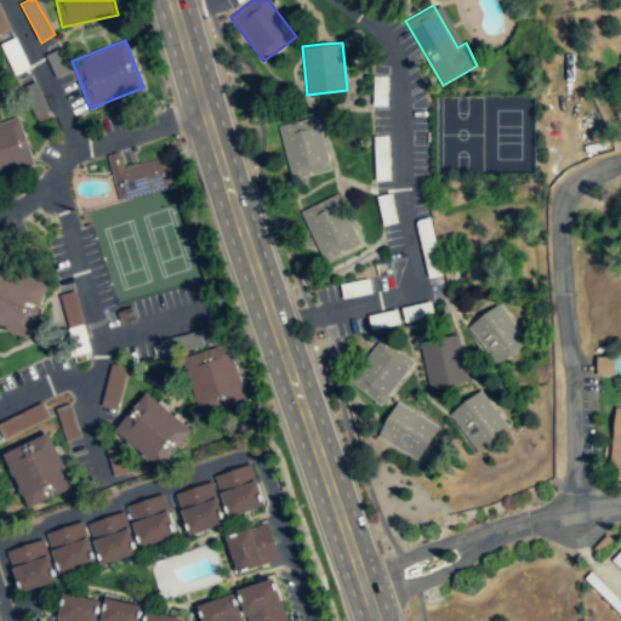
[(0,175),(34,164),(17,115),(0,120),(0,175)]
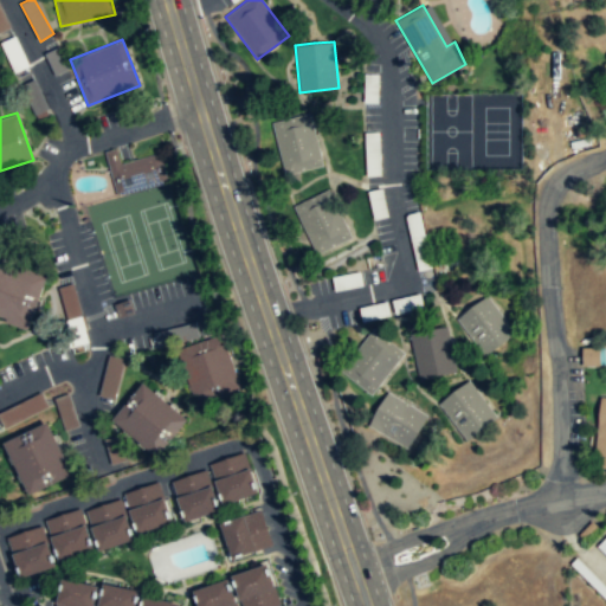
[(323,165),(310,113),(272,122),(285,175),(323,165)]
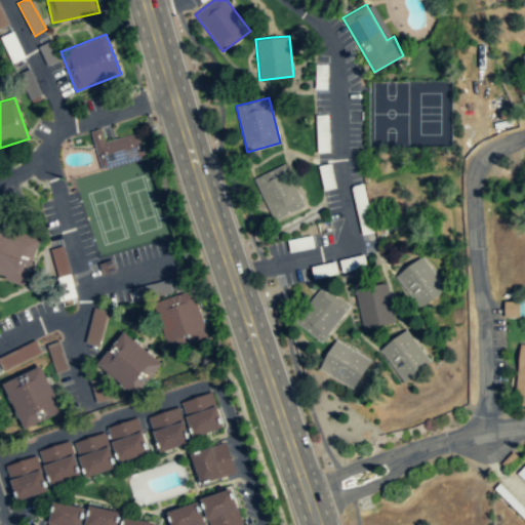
[(145,158),(137,132),(104,142),(99,128),(89,131),(94,147),(101,169),(145,158)]
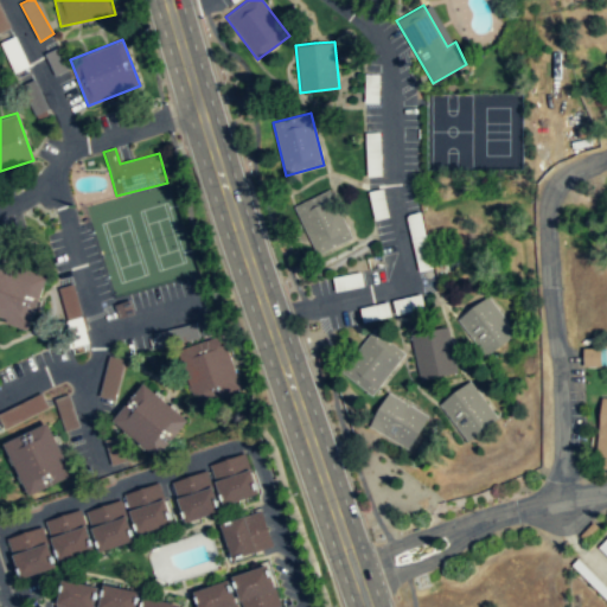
[(294,206),(317,255),(352,237),(330,189),(294,206)]
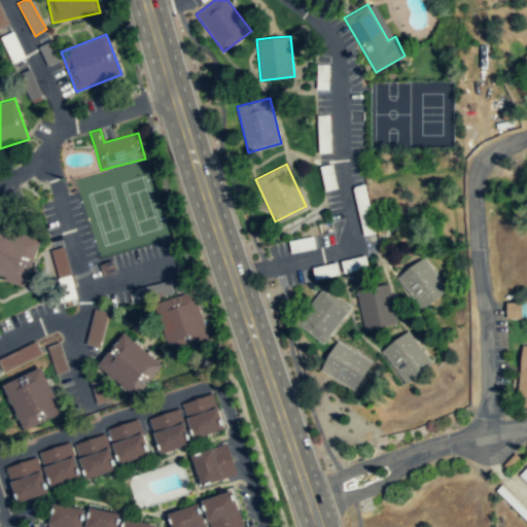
[(40,240),(22,234),(21,236),(6,231),(7,227),(0,224),(0,274),(6,277),(4,280),(24,287),(40,240)]
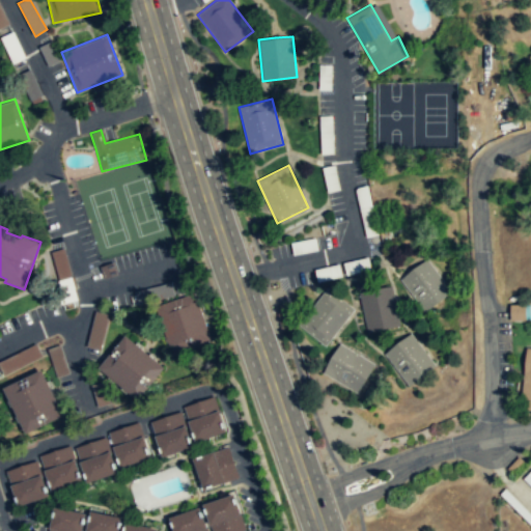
[(426,258),(398,279),(424,313),(451,292),(426,258)]
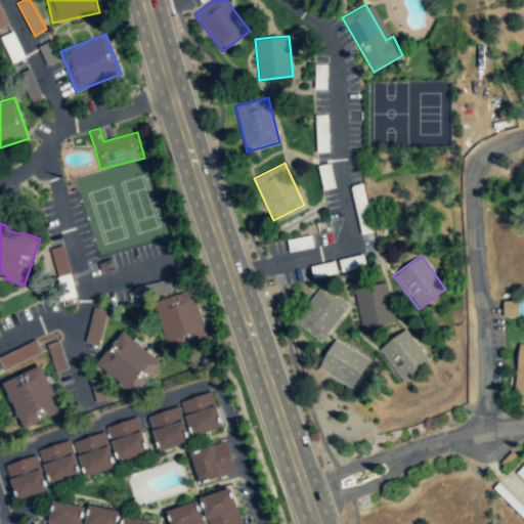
[(387,282),(353,289),(361,330),(395,323),(387,282)]
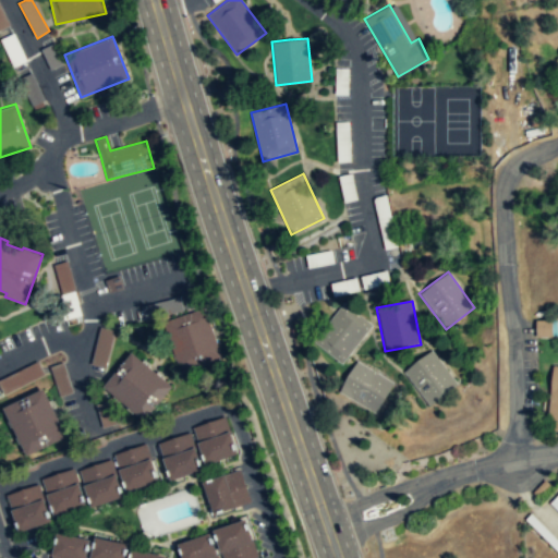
[(343,303),(312,342),(341,366),(373,327),(343,303)]
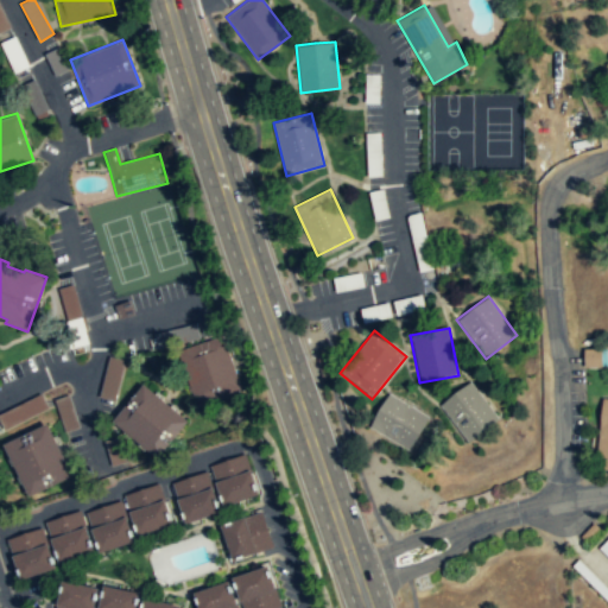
[(242,390),(196,406),(177,350),(222,335),(242,390)]
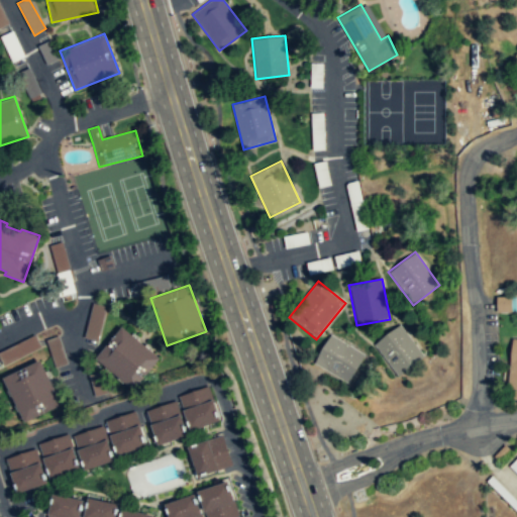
[(509,296),(497,297),(498,312),(510,311),(509,296)]
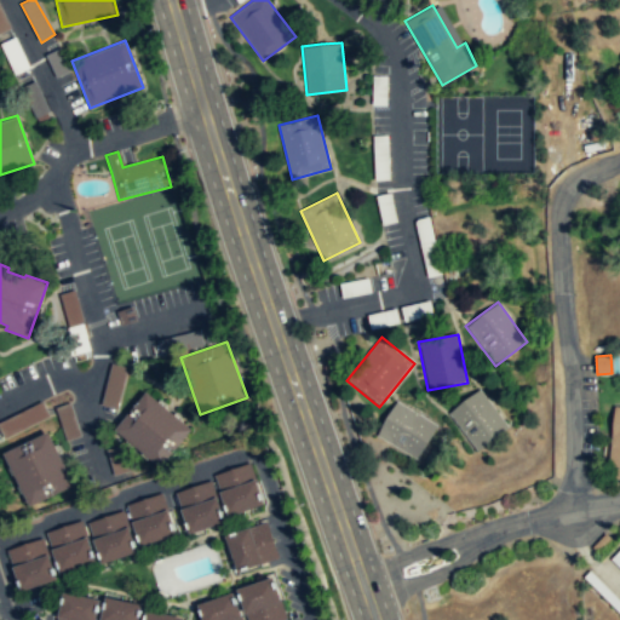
[(104,405),(118,408),(127,367),(113,365),(104,405)]
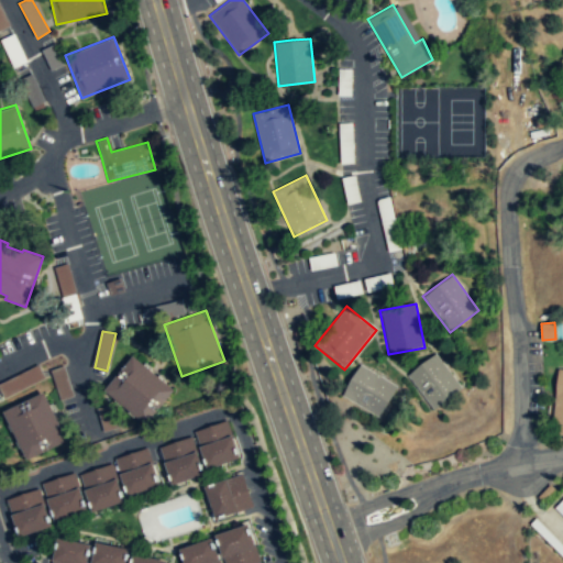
[(432,411),(462,389),(435,353),(405,376),(432,411)]
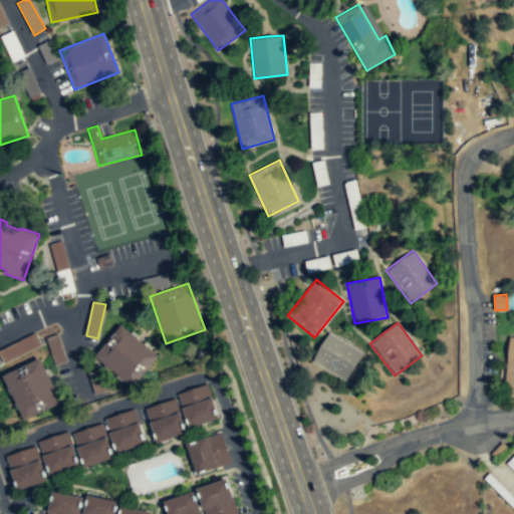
[(159,356),(120,324),(94,356),(133,386),(159,356)]
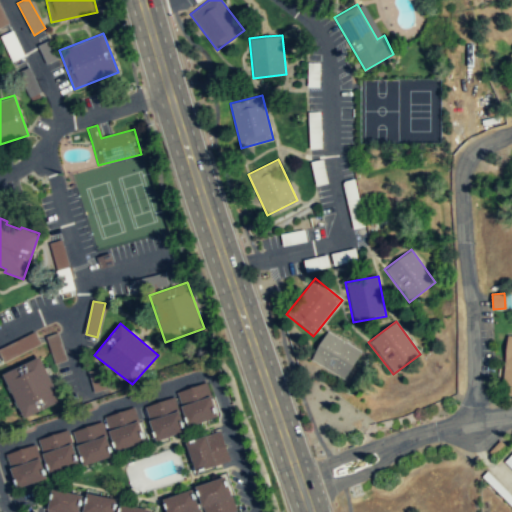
[(345,381),(361,352),(326,332),(310,362),(345,381)]
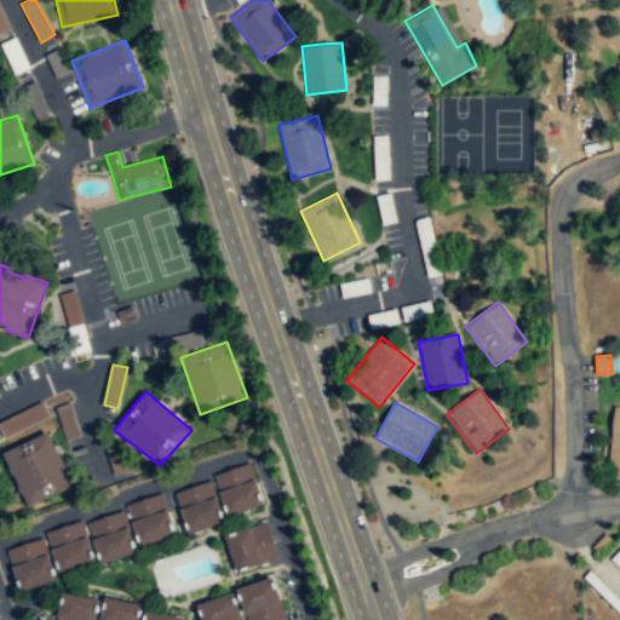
[(608,481),(619,481),(619,407),(614,407),(608,481)]
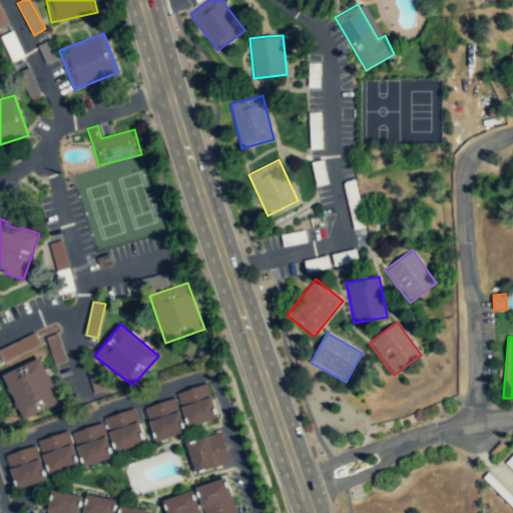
[(0,350),(0,353),(3,360),(34,348),(31,339),(0,350)]
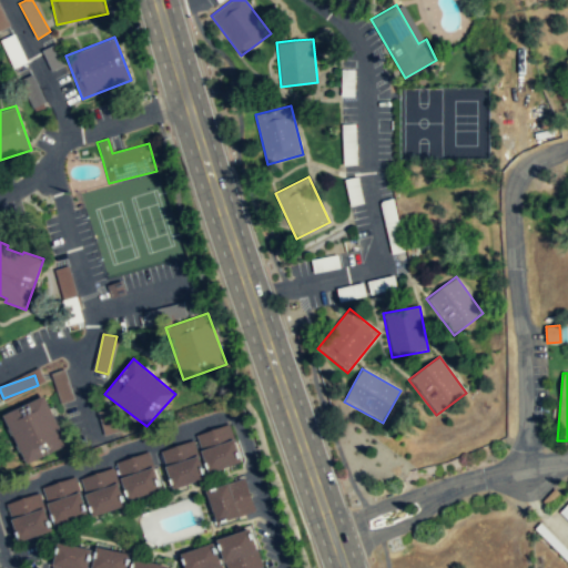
[(68,444),(43,395),(2,416),(27,464),(68,444)]
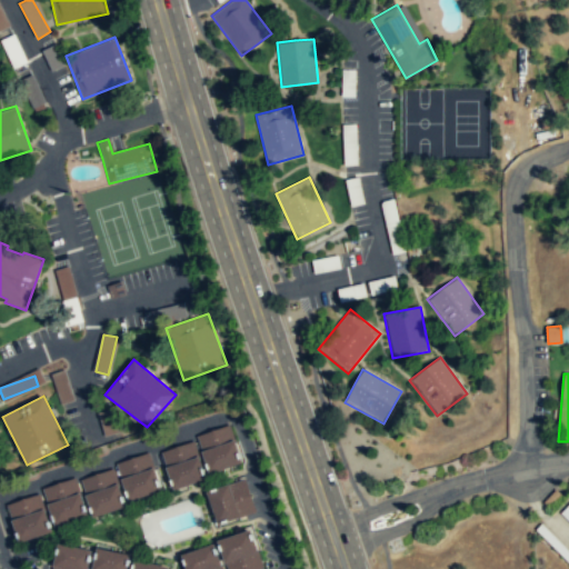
[(100,412),(107,437),(120,433),(113,408),(100,412)]
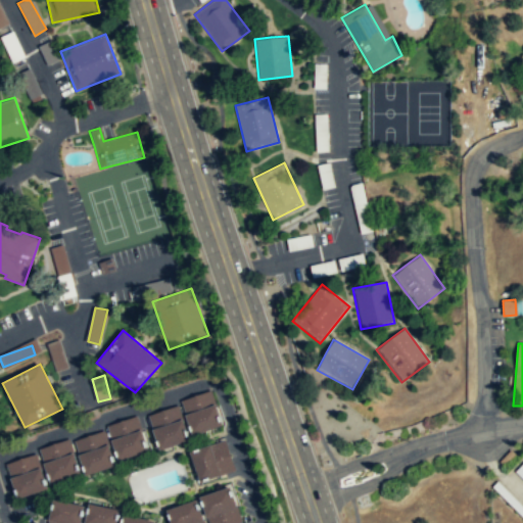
[(222,424),(210,389),(195,394),(181,399),(192,434),(222,424)]
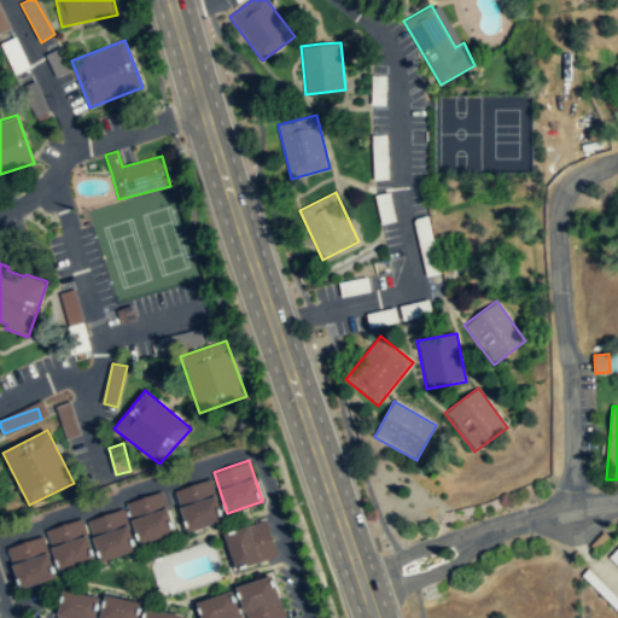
[(225,519),(210,478),(192,484),(175,490),(188,531),(225,519)]
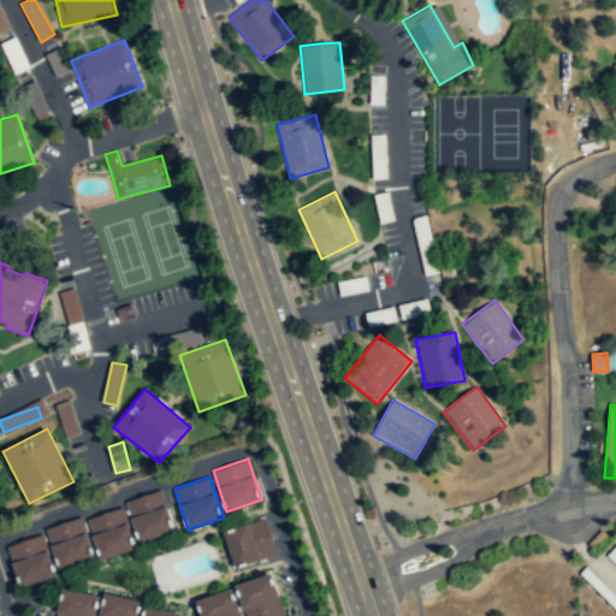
[(175,529),(161,489),(143,495),(125,501),(138,542),(175,529)]
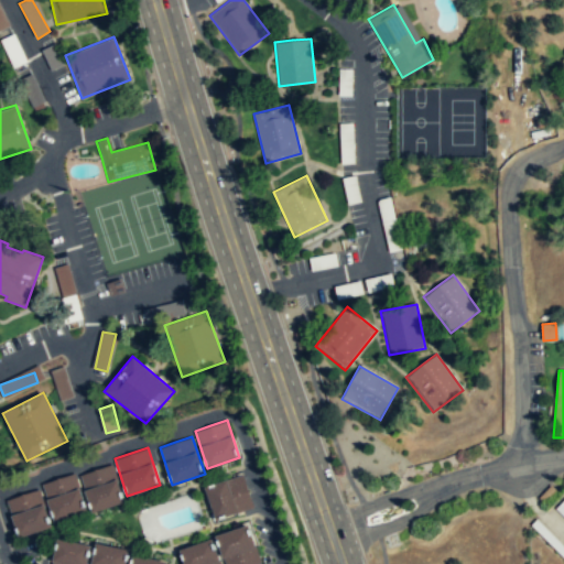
[(125,500),(112,464),(95,468),(79,475),(91,511),(125,500)]
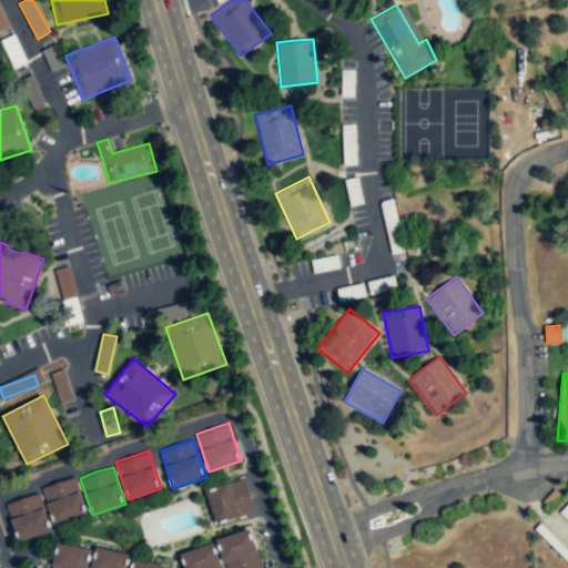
[(88,513),(74,476),(58,482),(41,487),(54,524),(88,513)]
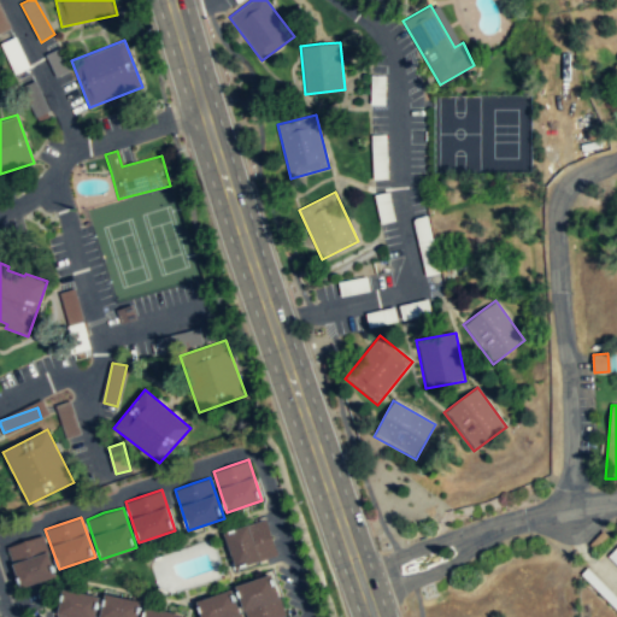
[(236,568),(277,554),(271,535),(265,518),(224,532),(236,568)]
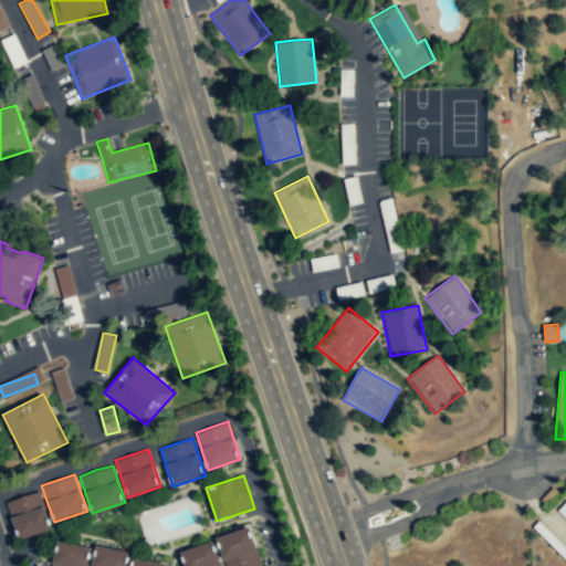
[(51,527),(39,490),(22,495),(6,501),(19,538),(51,527)]
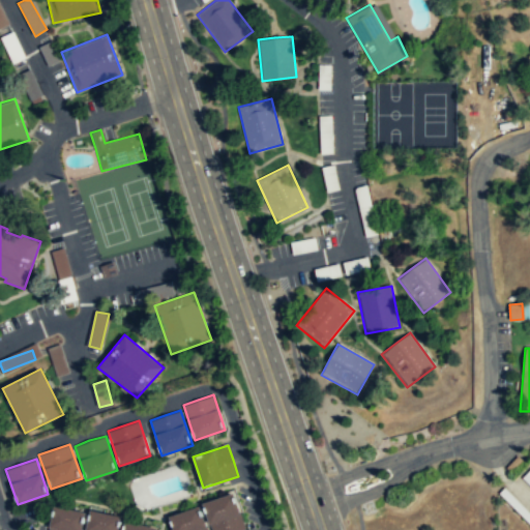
[(529,467),(521,477),(529,487),(529,467)]
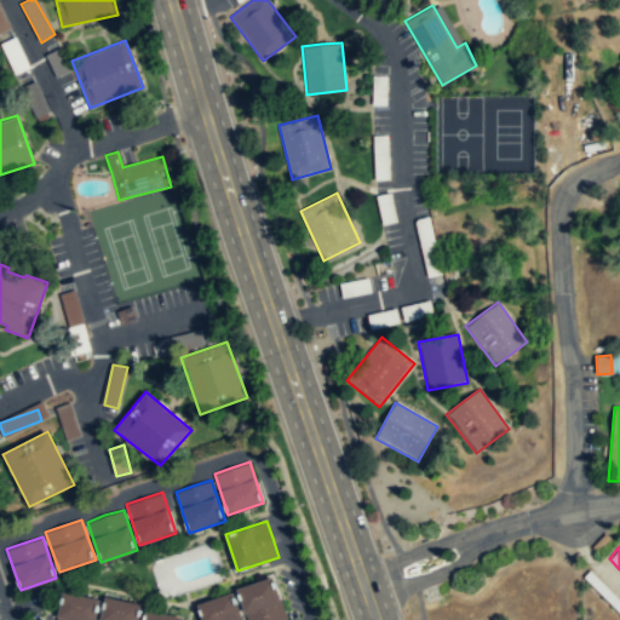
[(236,589),(247,619),(280,619),(287,618),(273,575),(236,589)]
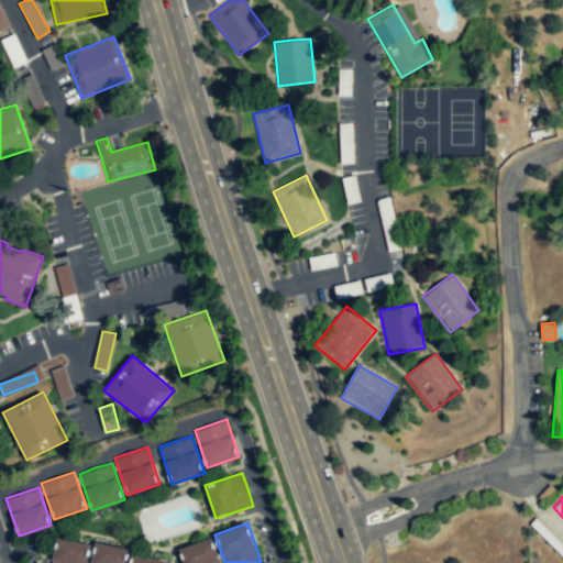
[(57,536),(52,562),(86,562),(91,543),(57,536)]
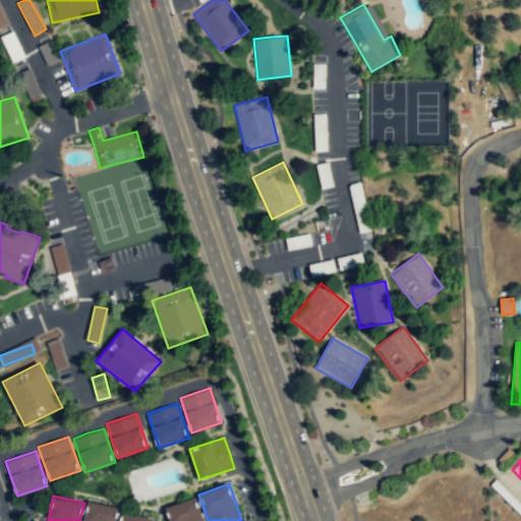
[(166,508),(170,520),(205,520),(195,497),(166,508)]
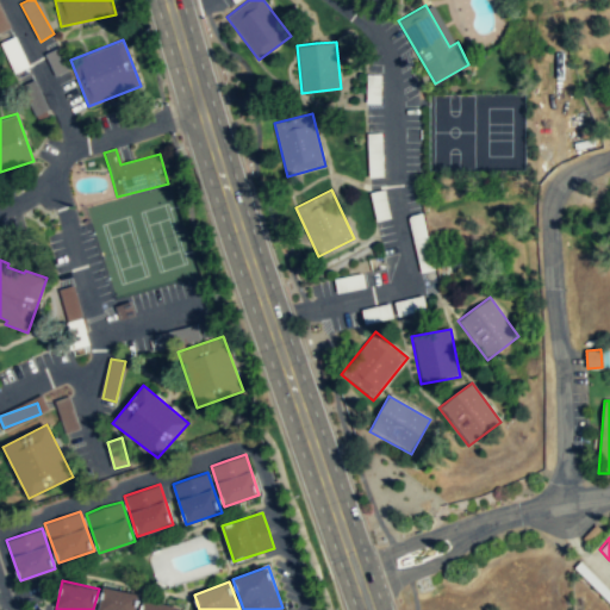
[(104,585),(98,609),(136,609),(139,593),(104,585)]
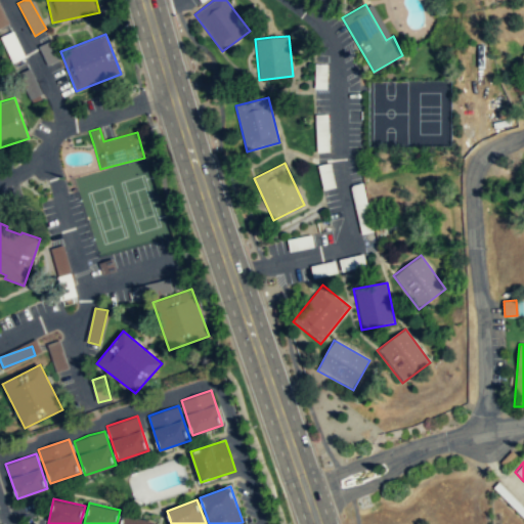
[(123,514),(121,523),(154,523),(155,521),(123,514)]
